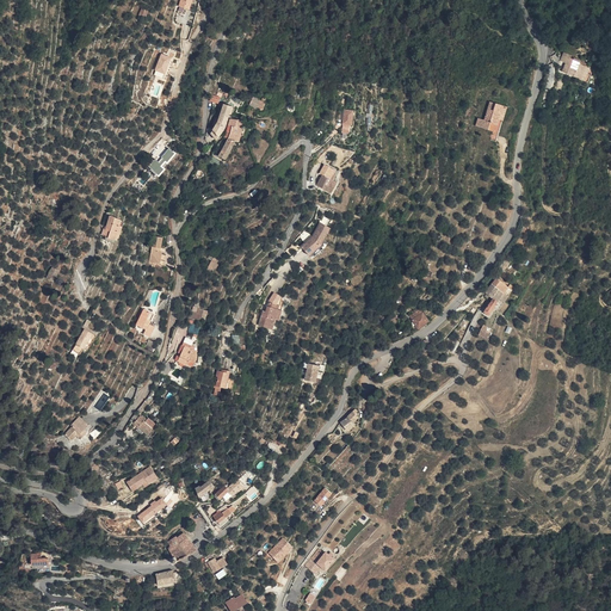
[(179,0),(178,7),(190,10),(192,0),(179,0)]
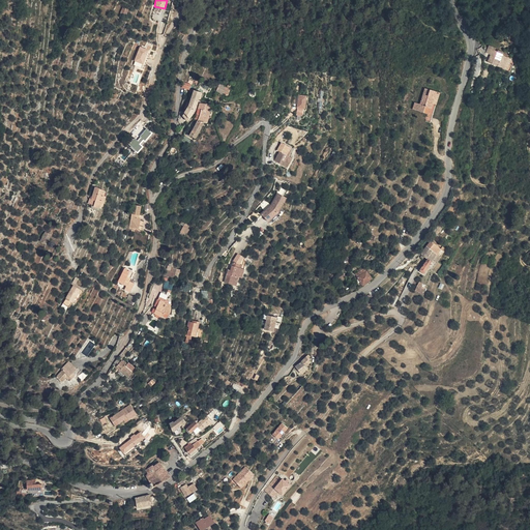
[(503,66),(508,55),(502,53),(503,51),(497,48),(497,49),(494,48),(495,46),(489,42),(486,50),(492,53),(489,60),(503,66)]
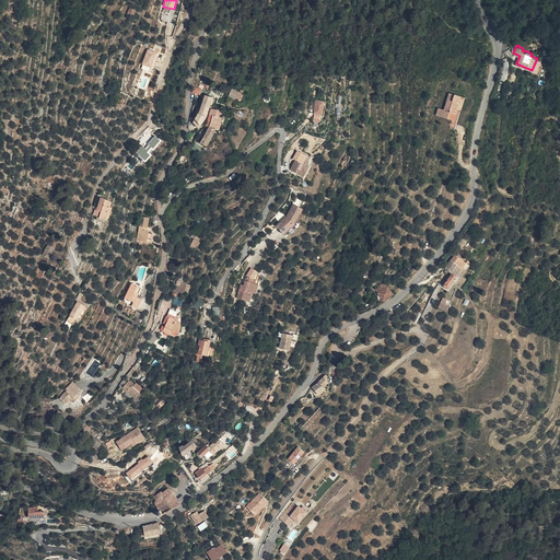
[(147,49),(141,65),(152,68),(158,53),(147,49)]
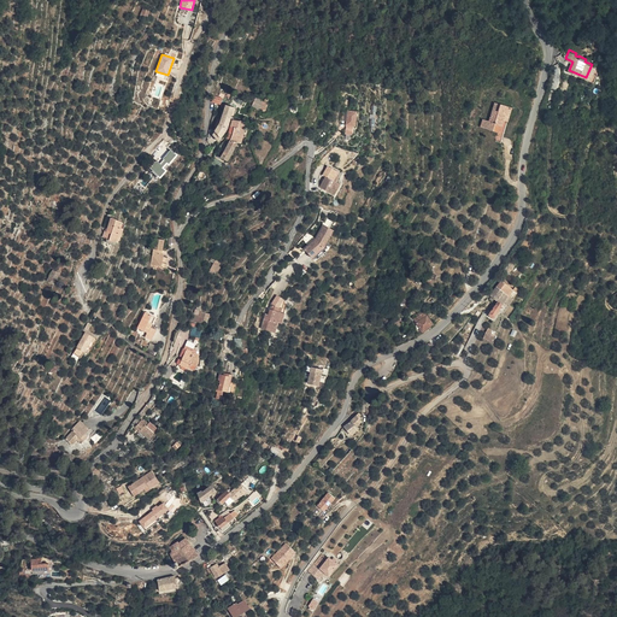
[(594,66),(592,64),(586,77),(593,80),(597,71),(593,70),(594,66)]
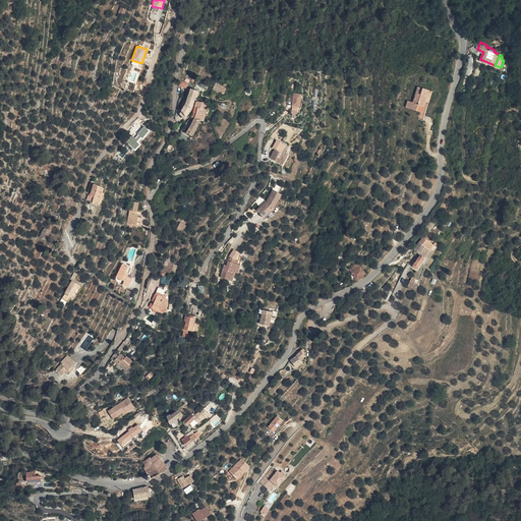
[(214,77),(212,84),(219,89),(225,91),(228,85),(214,77)]
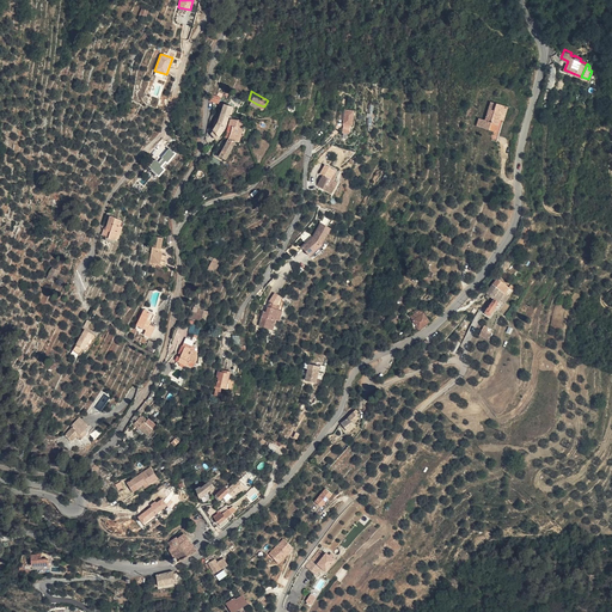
[(496,138),(507,102),(490,97),(484,115),(478,114),(476,121),(494,127),(490,135),(496,138)]
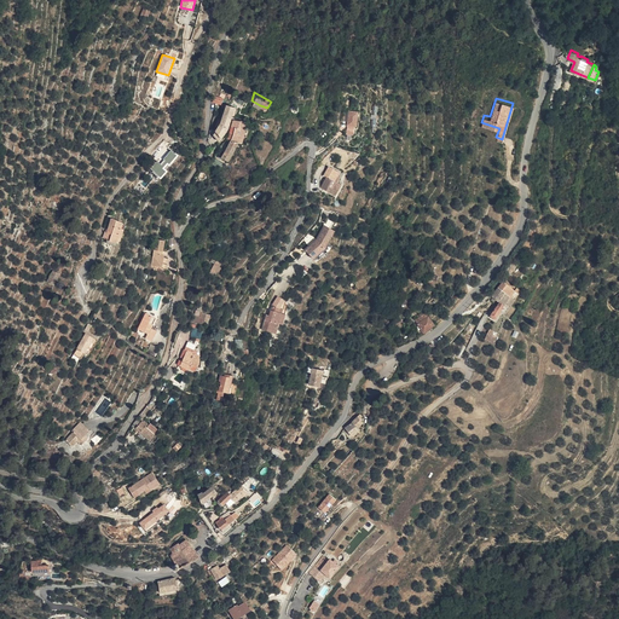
[(237,103),(229,102),(225,113),(233,114),(237,103)]
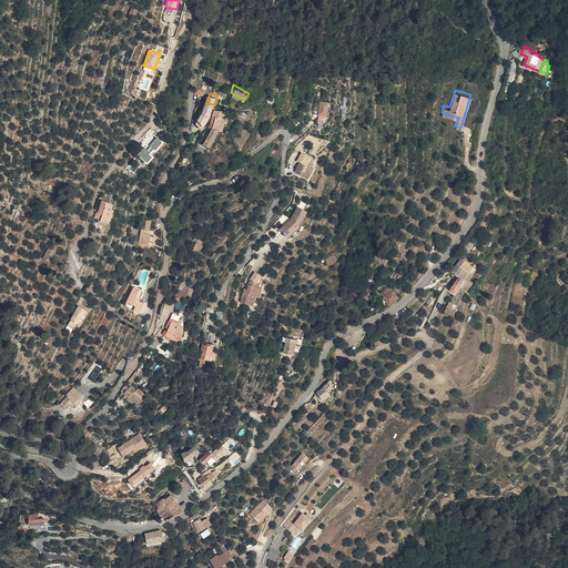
[(328,98),(320,97),(317,118),(323,119),(324,110),(326,111),(328,98)]
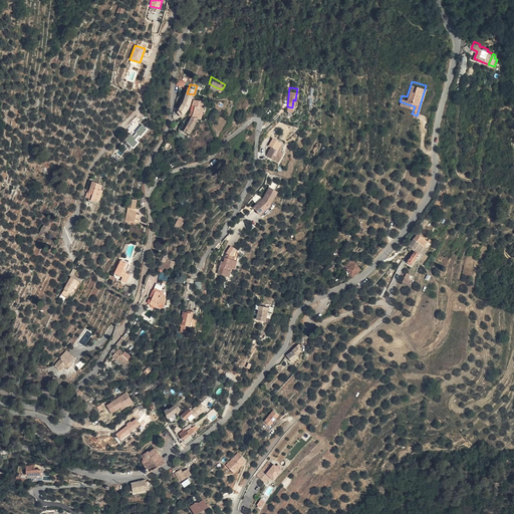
[(194,94),(187,93),(186,95),(185,99),(191,102),(194,94)]
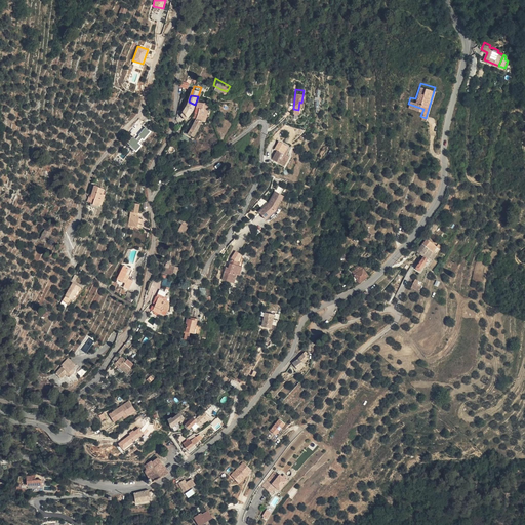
[(200,105),(209,107),(211,101),(199,98),(198,105),(200,105)]
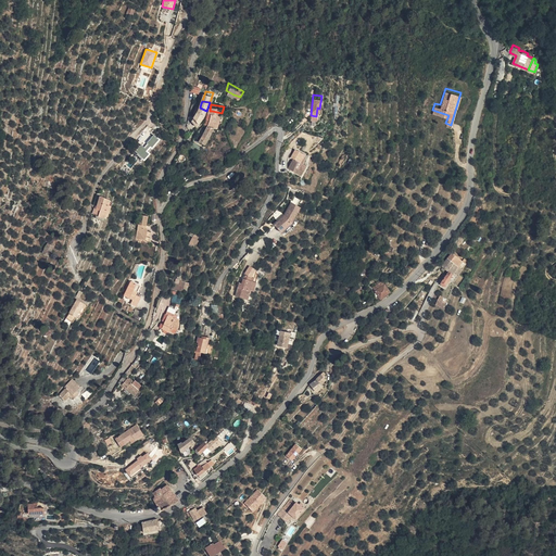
[(206,112),(206,111),(200,108),(194,115),(200,121),(206,112)]
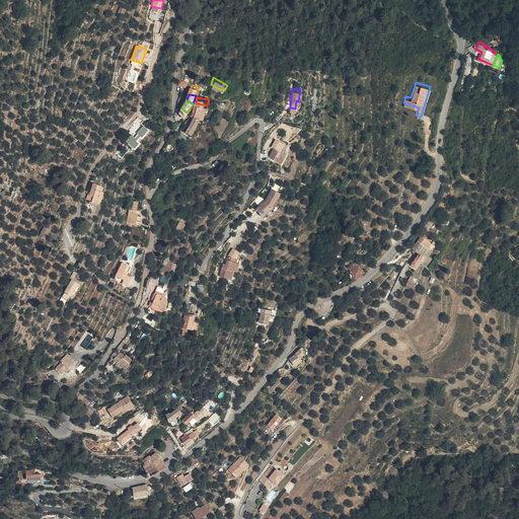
[(203,121),(204,118),(207,105),(198,103),(194,116),(193,118),(200,120),(203,121)]
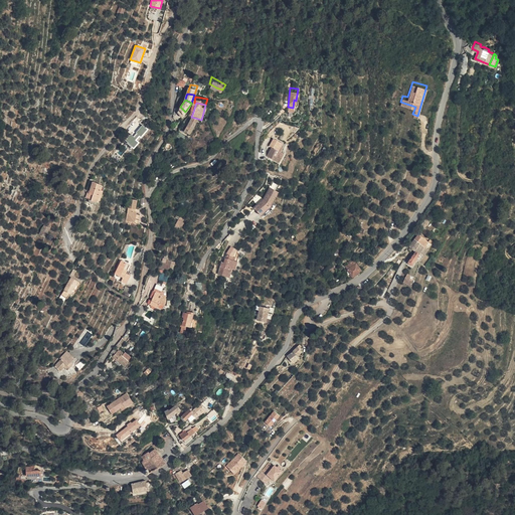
[(186,123),(184,123),(182,126),(191,131),(198,119),(191,117),(188,123),(187,122),(186,123)]
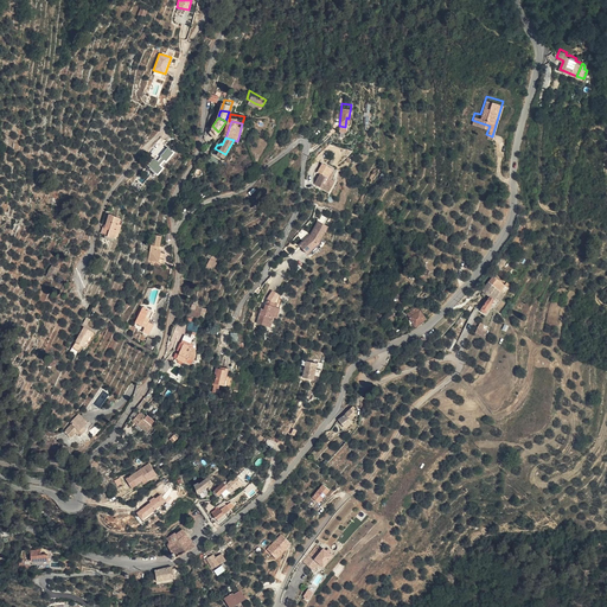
[(157,174),(176,154),(166,146),(148,167),(157,174)]
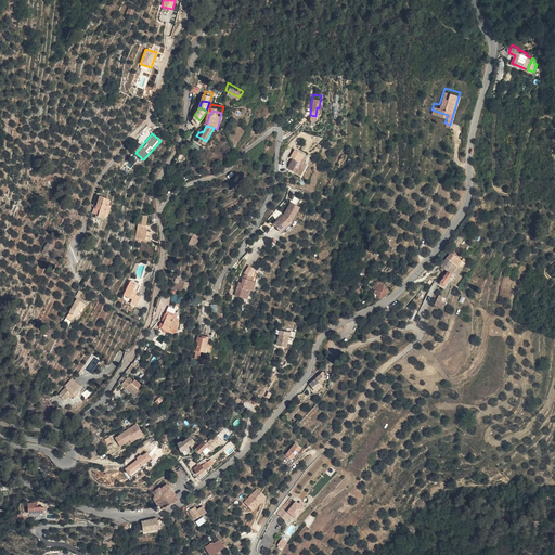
[(287,169),(293,171),(295,168),(298,170),(302,164),(299,163),(302,158),(304,155),(296,150),(291,158),(293,159),(287,169)]
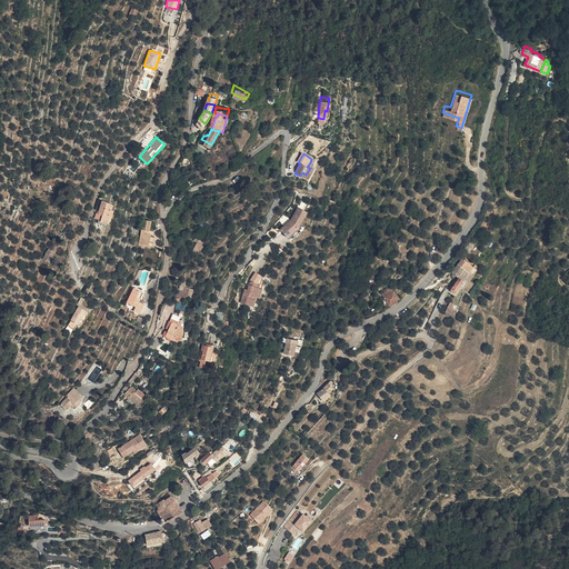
[(302,172),(300,176),(308,180),(313,170),(310,168),(306,175),(302,172)]
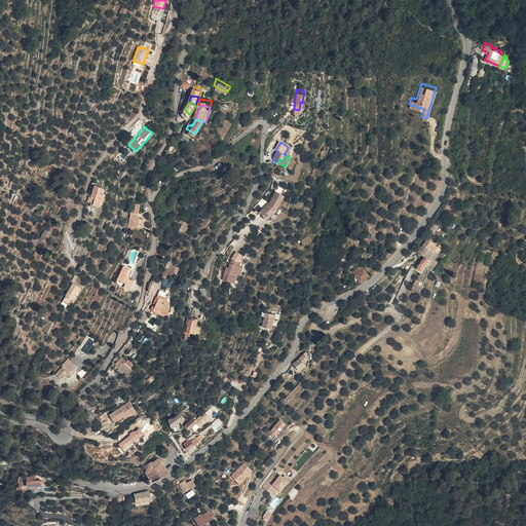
[(96,209),(102,211),(106,198),(105,198),(107,194),(99,189),(95,199),(92,199),(90,204),(97,207),(96,209)]
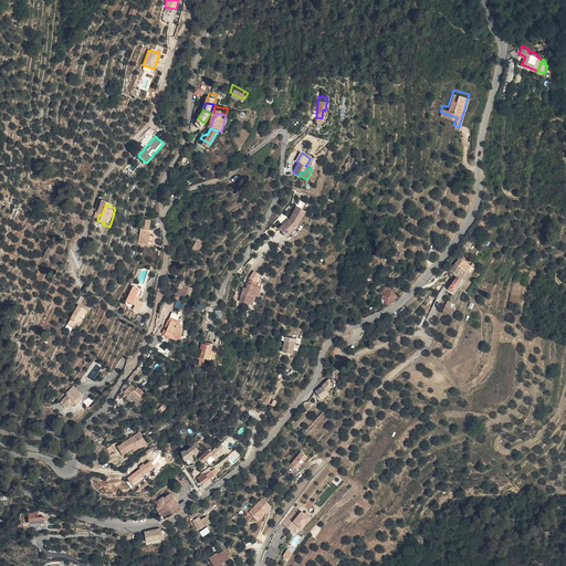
[(290,220),(279,229),(286,237),(296,227),(305,211),(296,207),(290,220)]
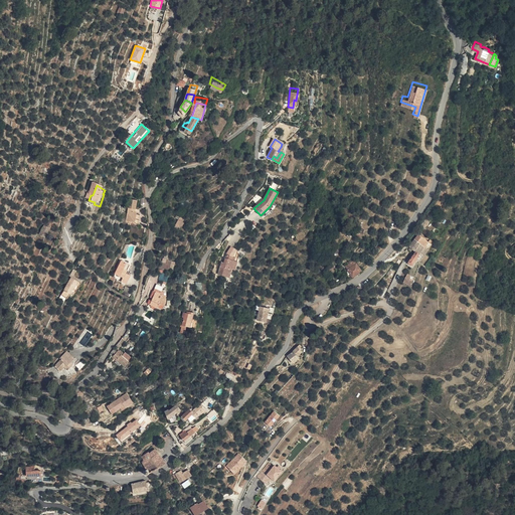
[(132,224),(137,225),(137,215),(136,214),(137,212),(133,211),(133,209),(137,210),(137,201),(130,199),(127,221),(132,222),(132,224)]
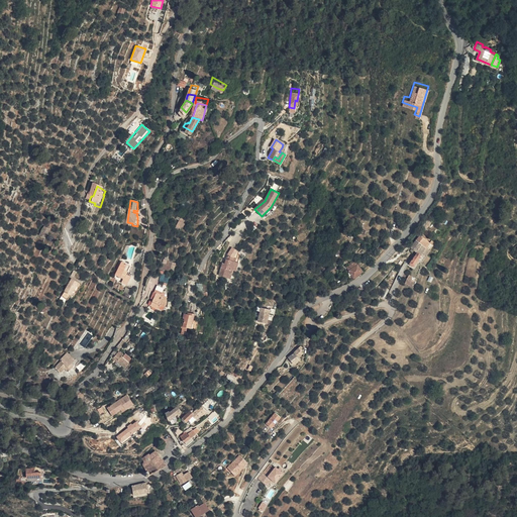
[(176,228),(179,230),(186,218),(183,216),(176,228)]
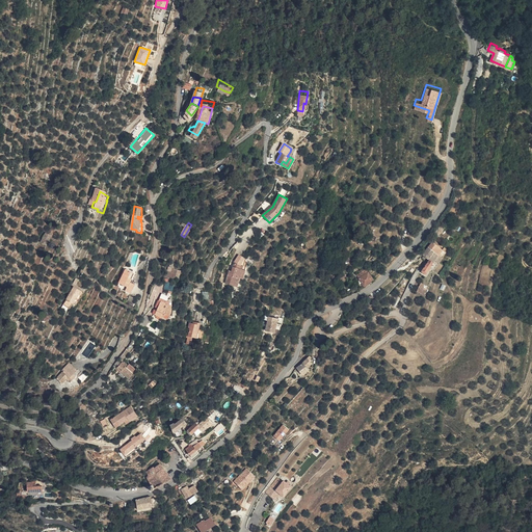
[(42,240),(48,242),(53,233),(47,230),(42,240)]
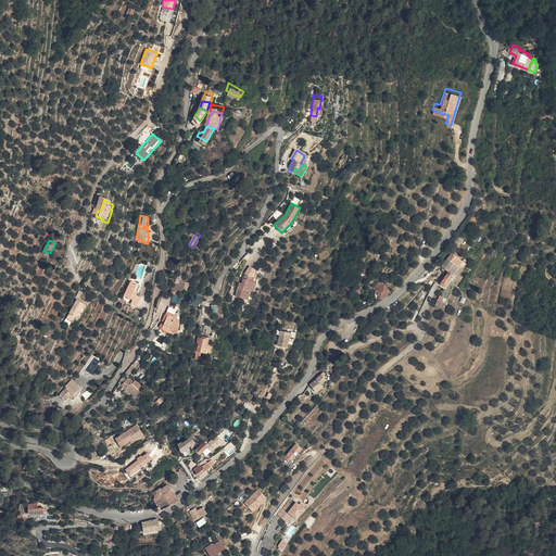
[(450,255),(446,261),(452,264),(457,267),(458,266),(459,267),(464,261),(460,258),(459,260),(455,257),(457,254),(454,252),(453,254),(450,255)]
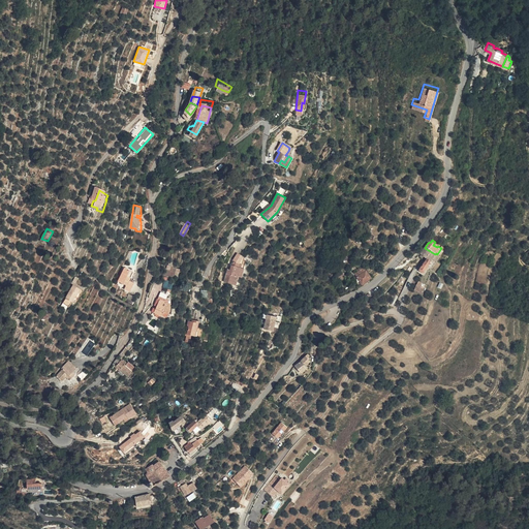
[(425,248),(419,255),(421,255),(423,257),(425,258),(430,251),(425,248)]
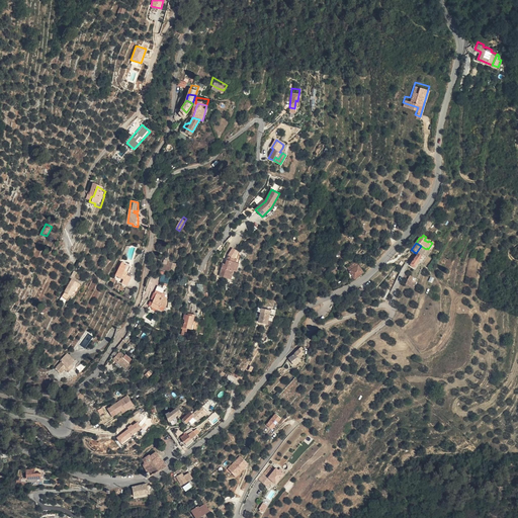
[(416,253),(417,254),(421,257),(423,254),(426,249),(421,246),(416,253)]
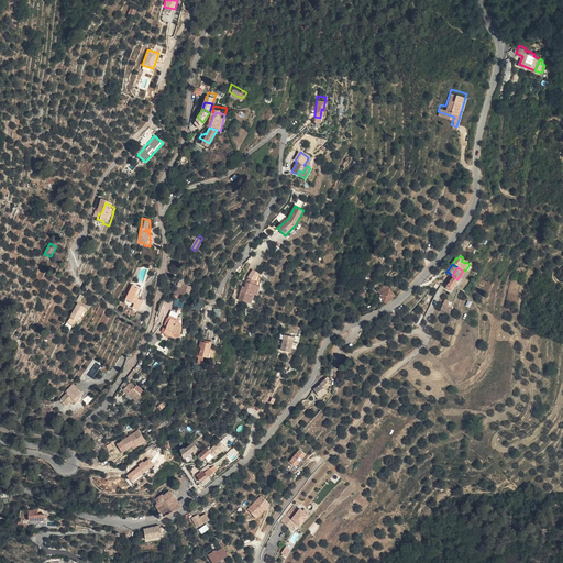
[(255,277),(258,274),(252,269),(246,276),(244,287),(242,286),(239,299),(252,302),(254,294),(258,295),(260,285),(255,284),(256,279),(255,277)]
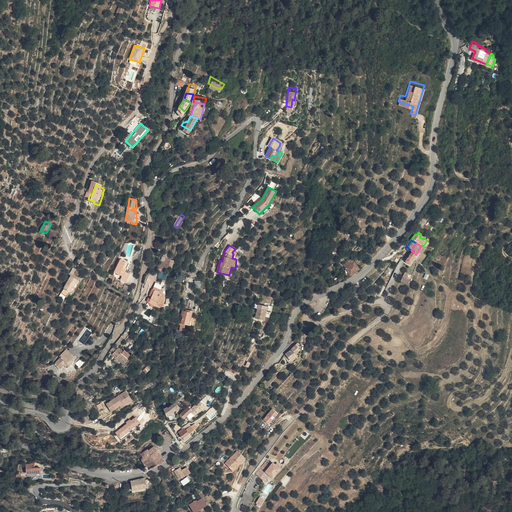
[(412,251),(406,262),(410,264),(416,254),(412,251)]
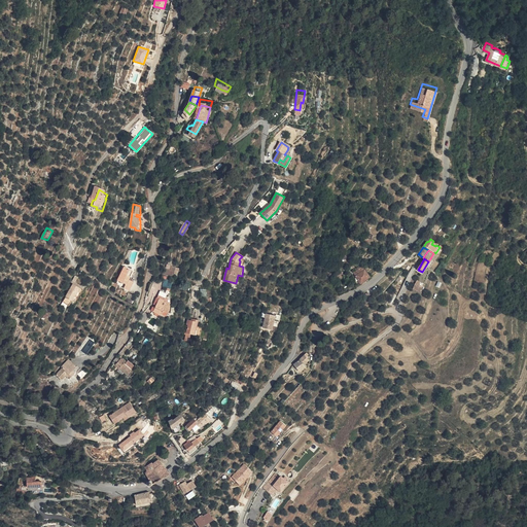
[(177,278),(179,268),(166,264),(163,274),(177,278)]
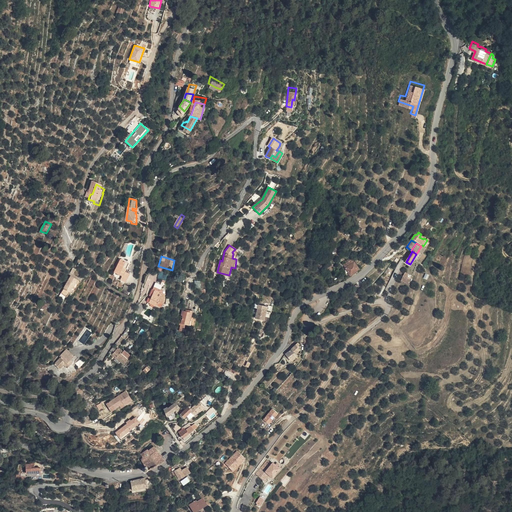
[(129,262),(122,258),(113,274),(119,277),(117,281),(124,284),(129,273),(124,271),(129,262)]
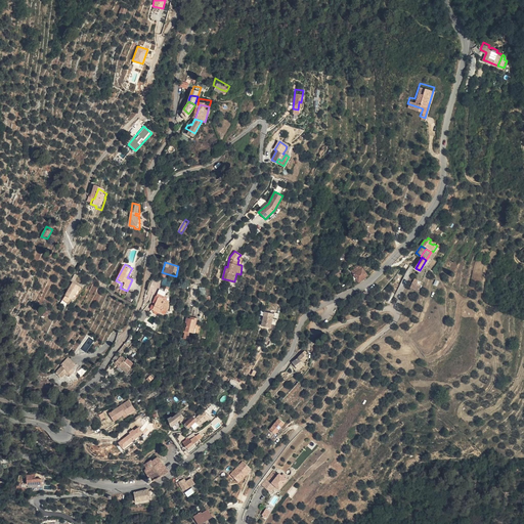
[(357,282),(366,277),(359,266),(353,270),(356,273),(353,275),(357,282)]
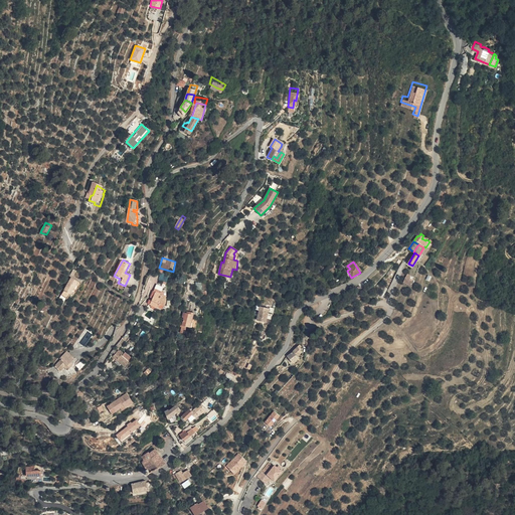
[(407,275),(403,283),(410,286),(414,278),(407,275)]
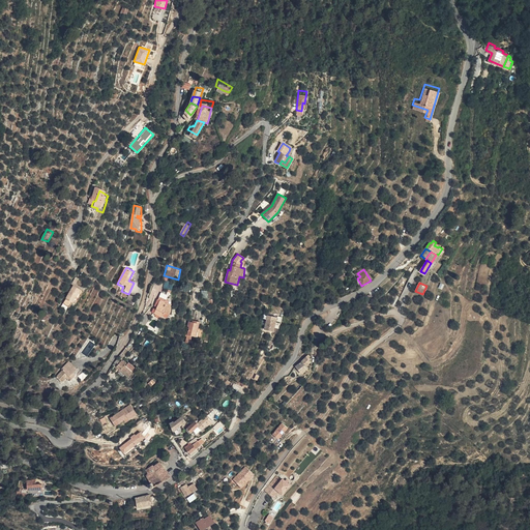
[(69,302),(78,290),(71,286),(60,302),(66,306),(69,302)]
